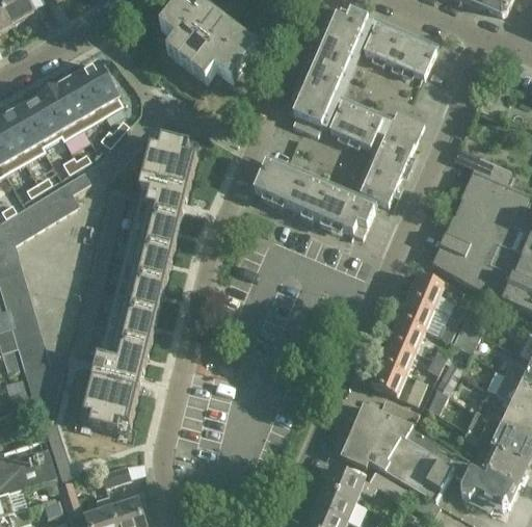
[(0,0),(0,2),(12,24),(35,10),(28,0),(0,0)]
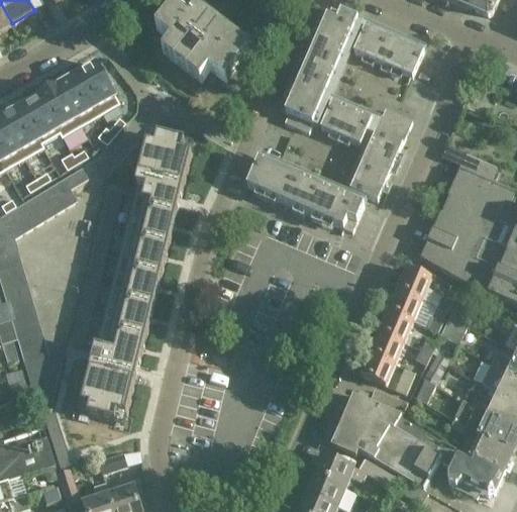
[(250,46),(201,9),(189,0),(176,0),(157,26),(172,38),(163,50),(200,79),(209,68),(225,80),(250,46)]
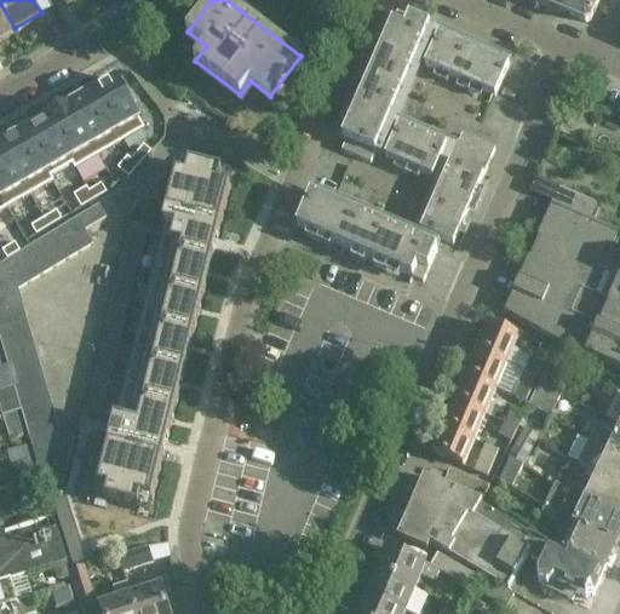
[(544,0),(564,10),(568,0),(544,0)]
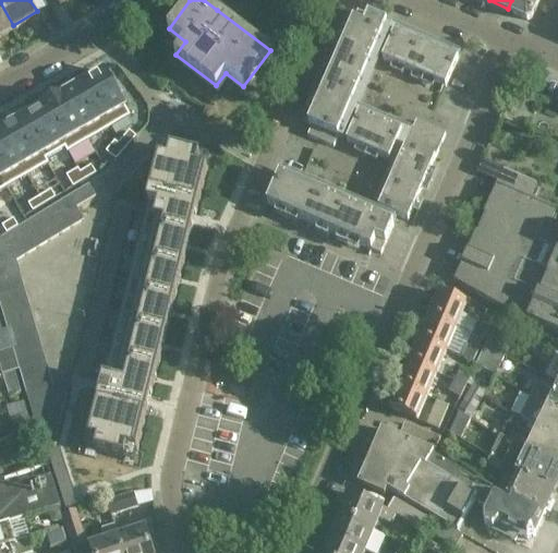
[(511,0),(508,9),(524,15),(525,16),(532,13),(531,13),(536,0),(511,0)]
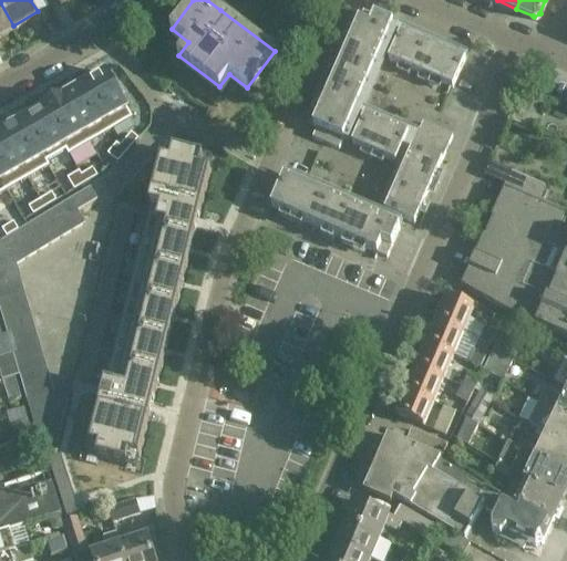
[(0,32),(13,26),(0,2),(0,32)]
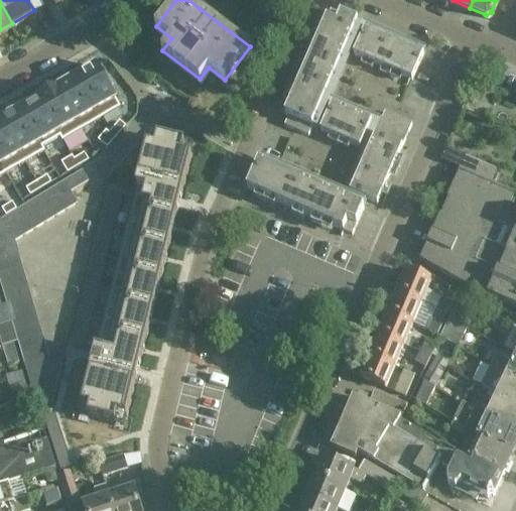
[(288,112),(284,121),(308,131),(357,18),(331,6),(285,111),(288,112)]
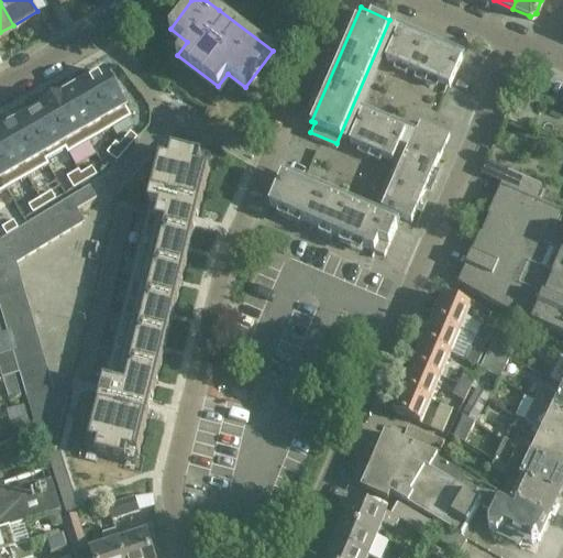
[(385,55),(407,64),(449,83),(462,54),(398,25),(385,55)]
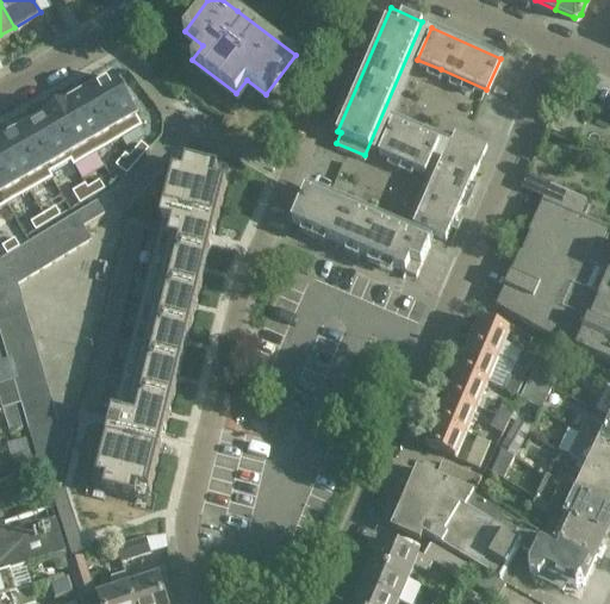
[(112,75),(89,88),(116,132),(138,119),(112,75)]
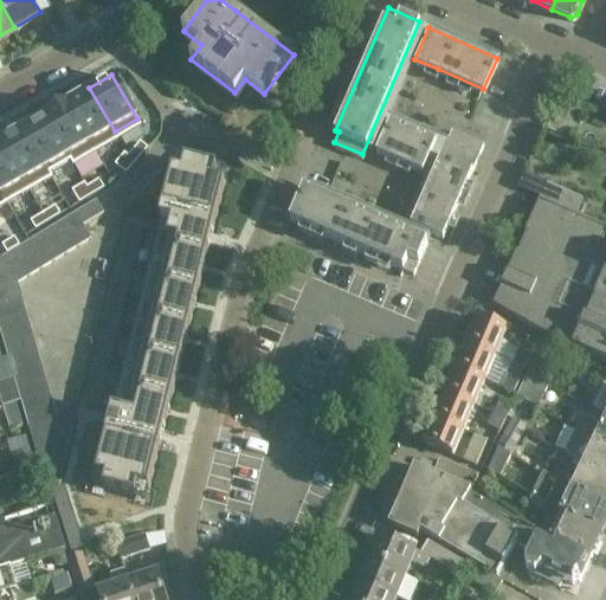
[(89,88),(66,100),(92,144),(115,131),(89,88)]
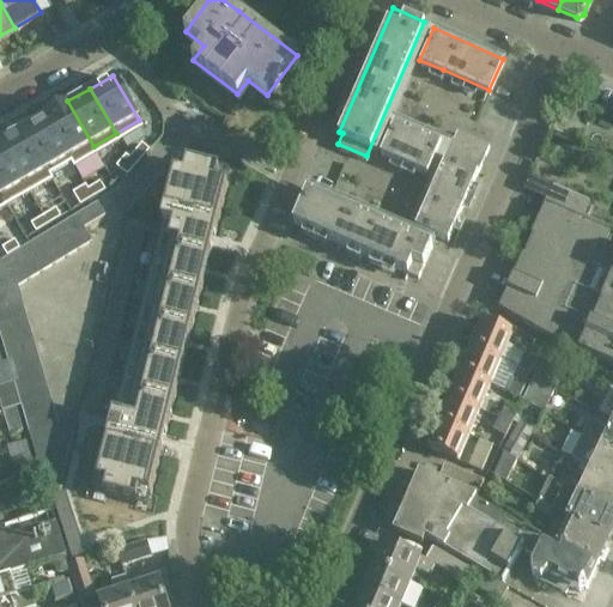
[(582,123),(590,103),(575,97),(566,116),(570,117),(565,129),(581,135),(586,125),(582,123)]
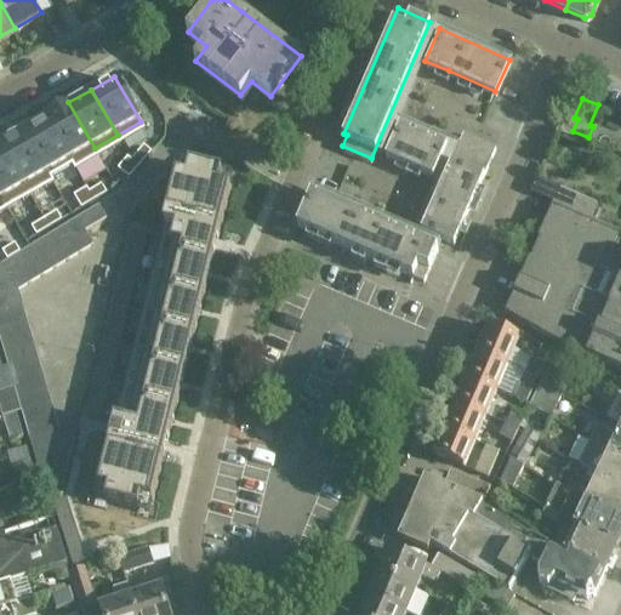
[(68,102),(46,115),(72,161),(95,148),(68,102)]
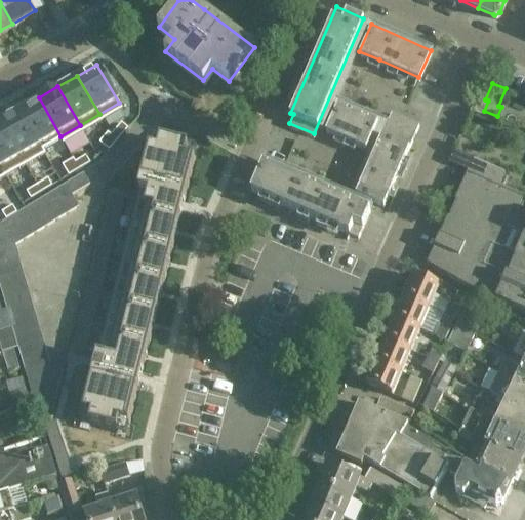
[(39,97),(19,109),(41,147),(61,136),(39,97)]
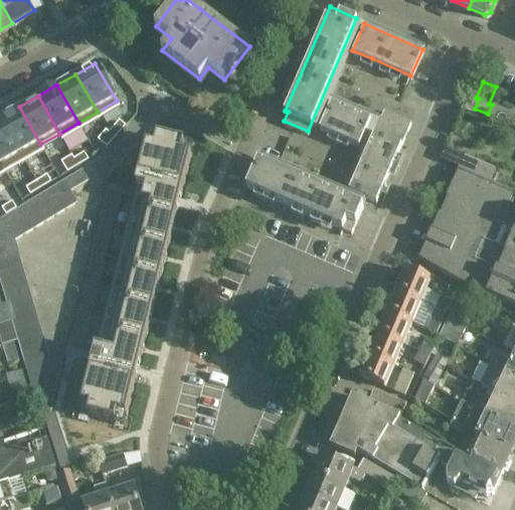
[(319,126),(339,135),(358,143),(370,117),(331,100),(319,126)]
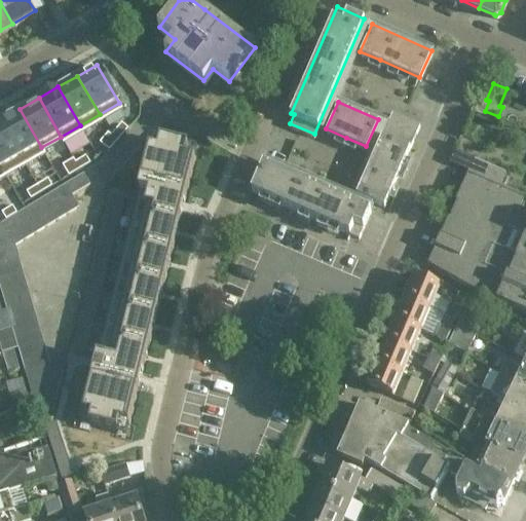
[(20,109),(0,120),(23,158),(41,147),(20,109)]
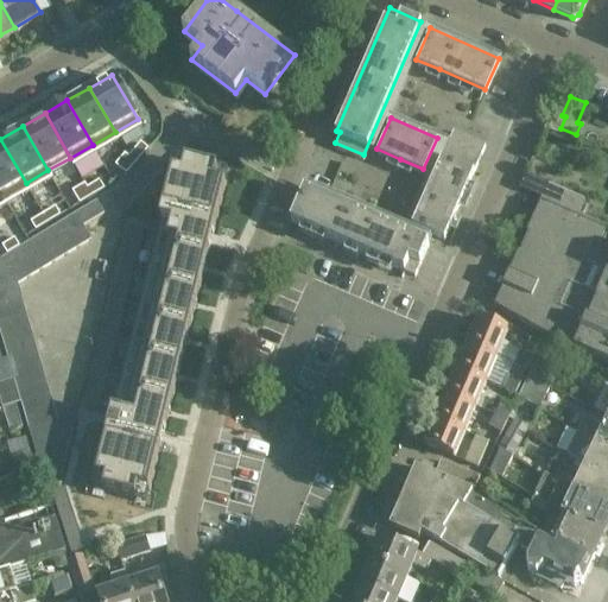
[(485,140),(454,127),(412,222),(443,235),(485,140)]
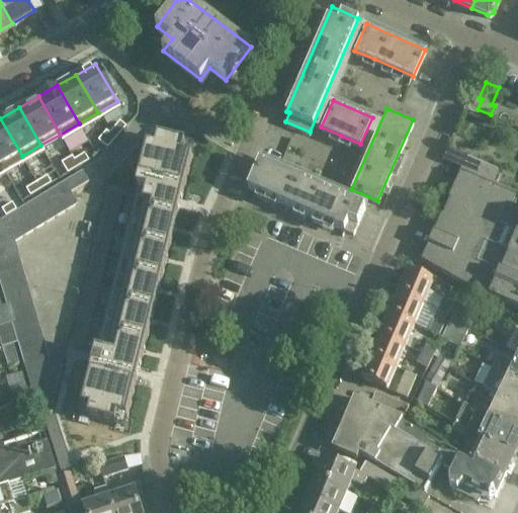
[(109,130),(115,136),(125,123),(119,117),(109,130)]
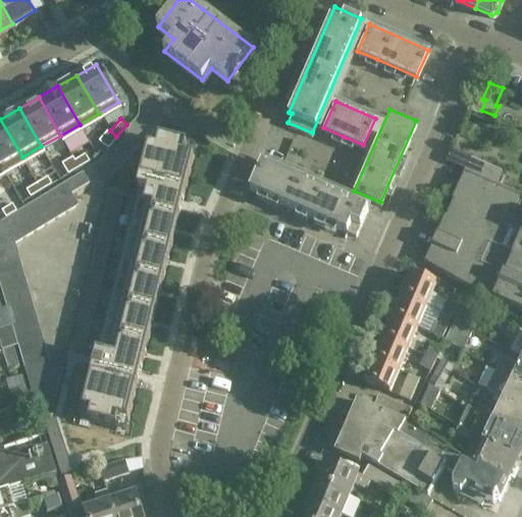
[(0,119),(0,162),(3,168),(22,157),(0,119)]
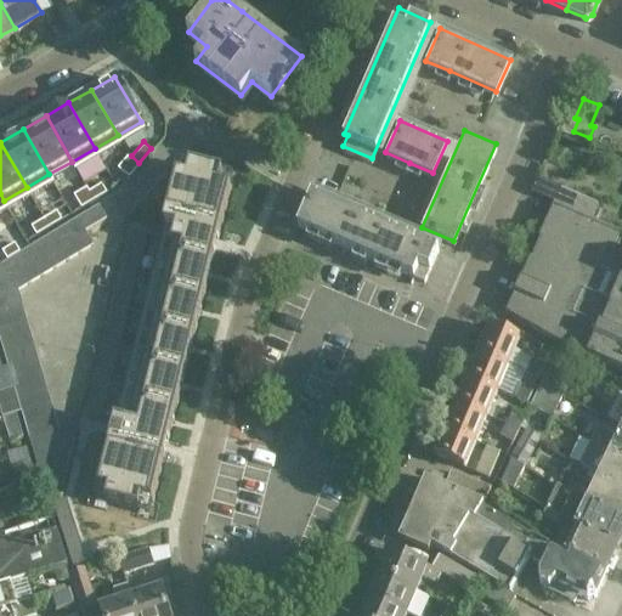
[(128,153),(118,164),(129,174),(139,163),(131,156),(128,153)]
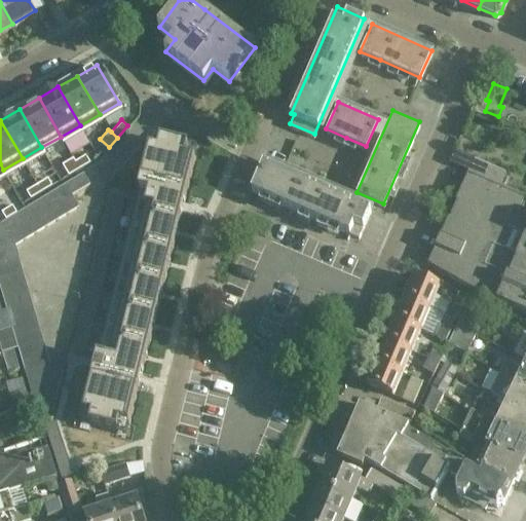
[(128,421),(194,155),(185,153),(188,144),(160,137),(157,146),(149,144),(82,410),(91,412),(89,422),(117,429),(119,419),(128,421)]
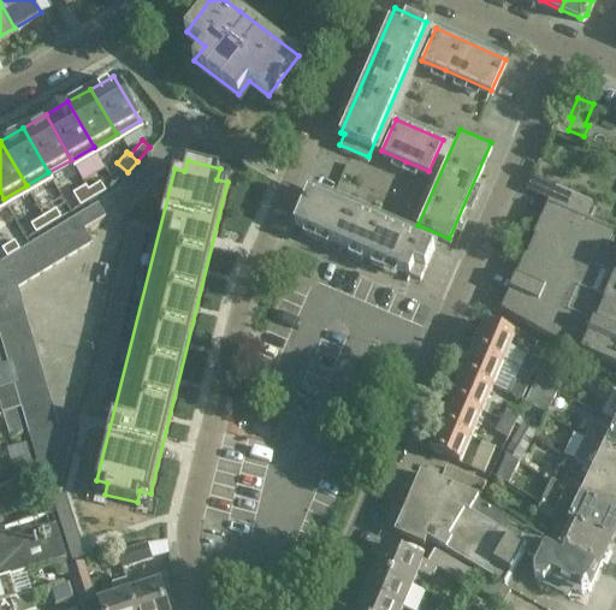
[(100,179),(88,187),(93,195),(105,188),(100,179)]
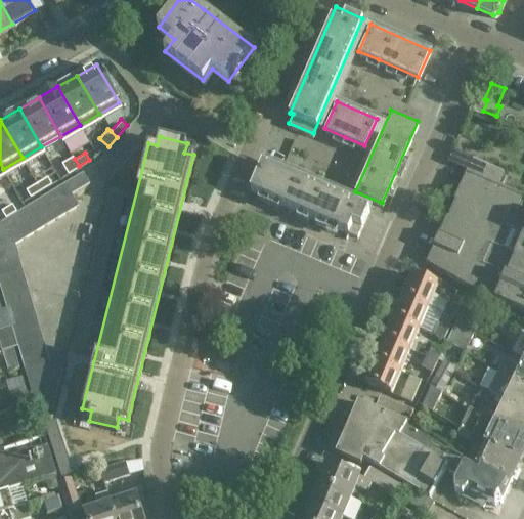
[(75,159),(73,155),(62,161),(69,172),(79,166),(75,159)]
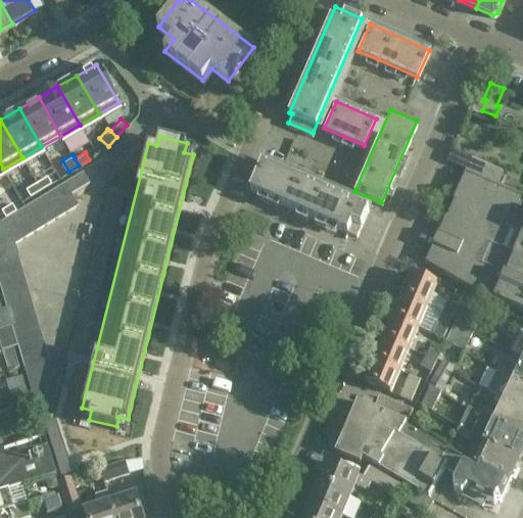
[(466,167),(513,187),(518,175),(471,154),(466,167)]
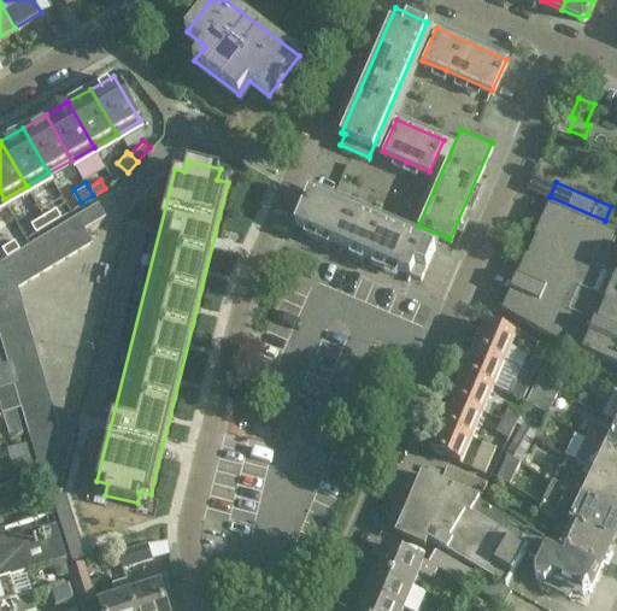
[(434,244),(309,189),(295,221),(421,275),(434,244)]
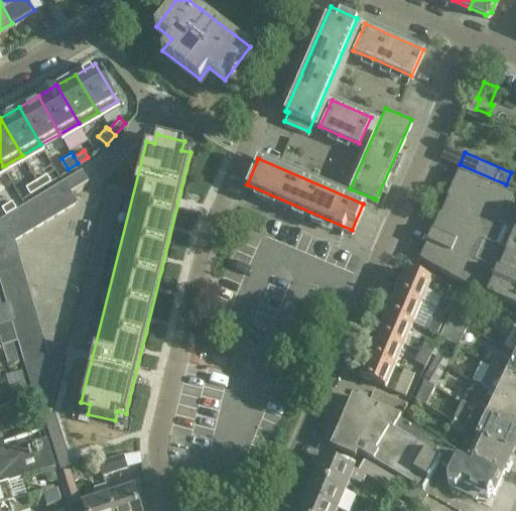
[(418,256),(465,282),(467,282),(469,278),(489,287),(487,292),(515,304),(515,204),(512,203),(515,194),(515,188),(506,184),(460,164),(446,194),(448,195),(441,210),(439,211),(418,256)]
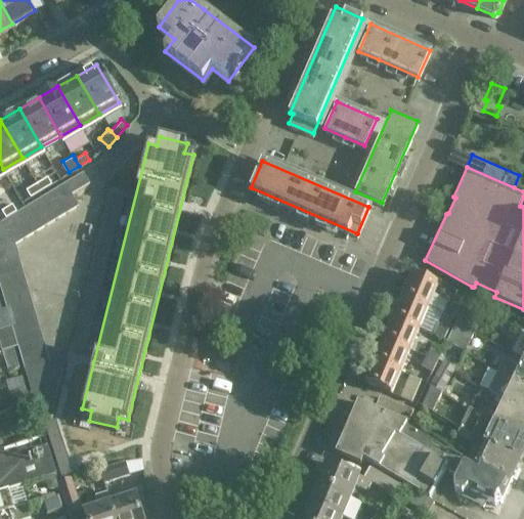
[(83,170),(79,172),(66,180),(72,191),(89,180),(83,170)]
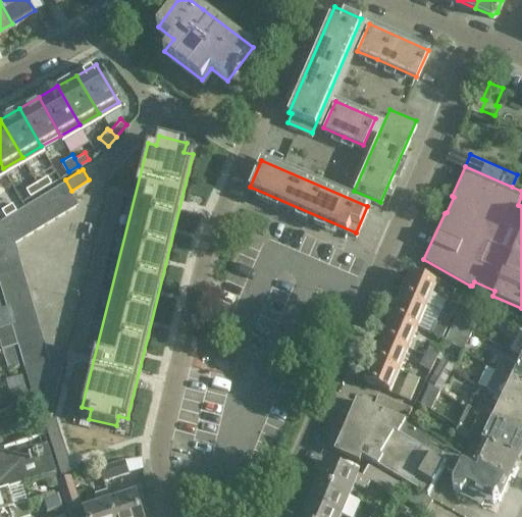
[(41,188),(52,182),(47,174),(37,181),(41,188)]
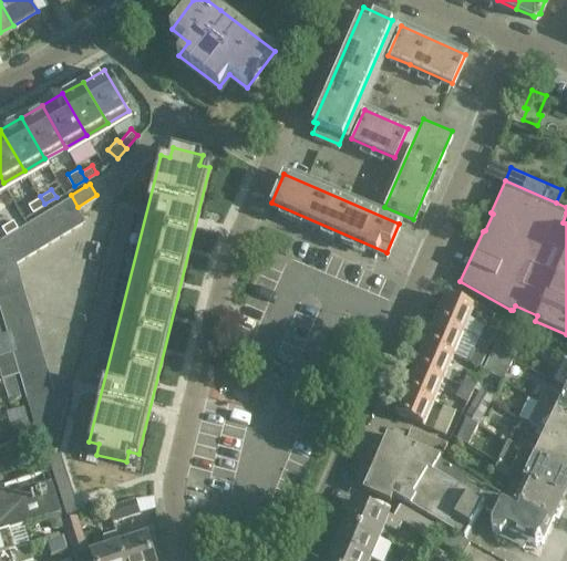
[(85,219),(78,207),(71,195),(59,201),(73,226),(85,219)]
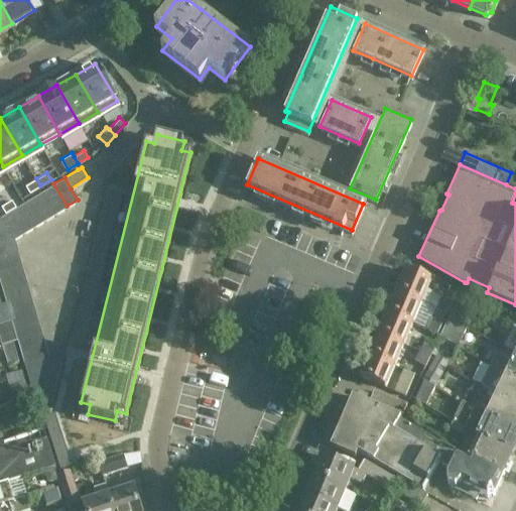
[(30,192),(40,185),(36,178),(26,184),(30,192)]
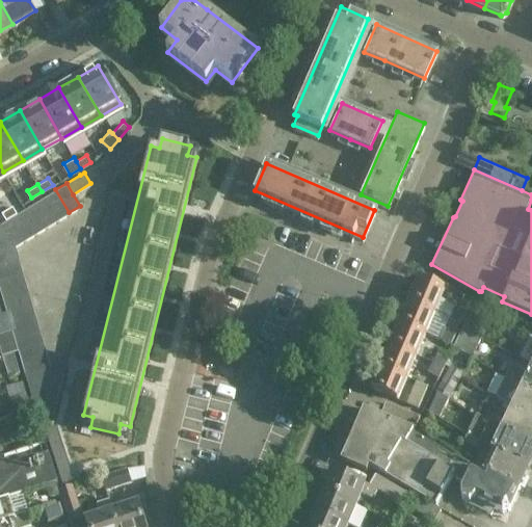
[(69,212),(55,189),(45,196),(58,218),(69,212)]
